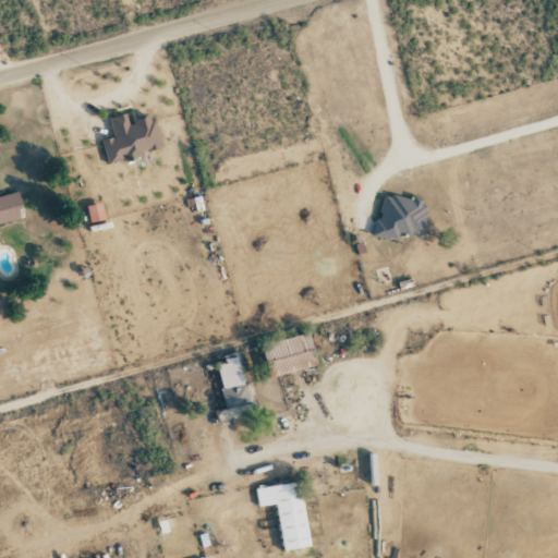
[(101,140),(107,164),(143,157),(142,152),(160,148),(154,116),(126,121),(125,113),(109,117),(113,137),(101,140)]
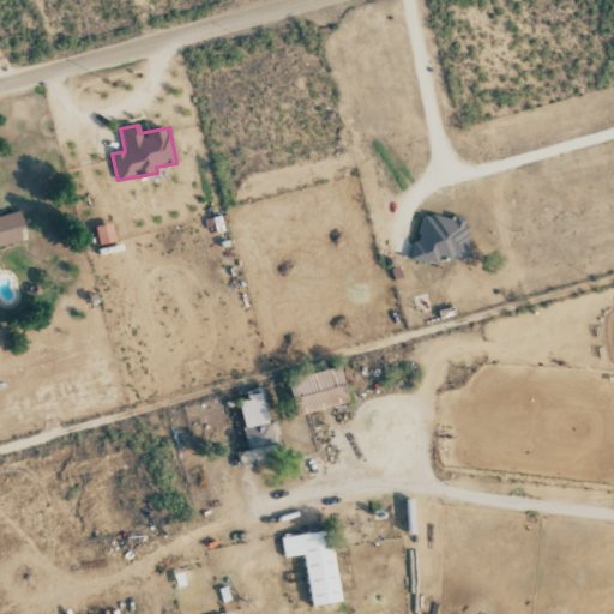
[(0,245),(22,240),(18,229),(23,228),(18,211),(0,215),(0,245)]
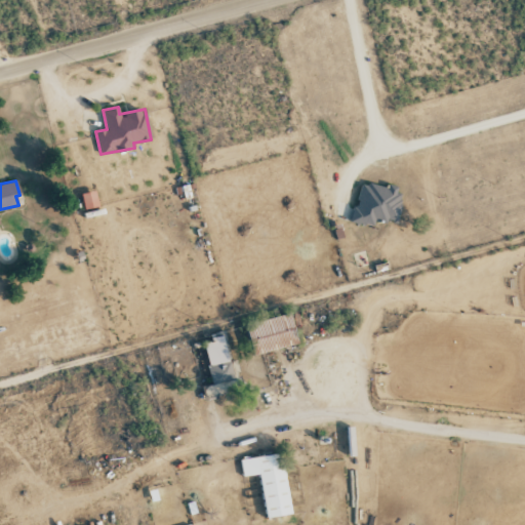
[(374,228),(376,216),(394,220),(402,191),(361,180),(351,221),(374,228)]
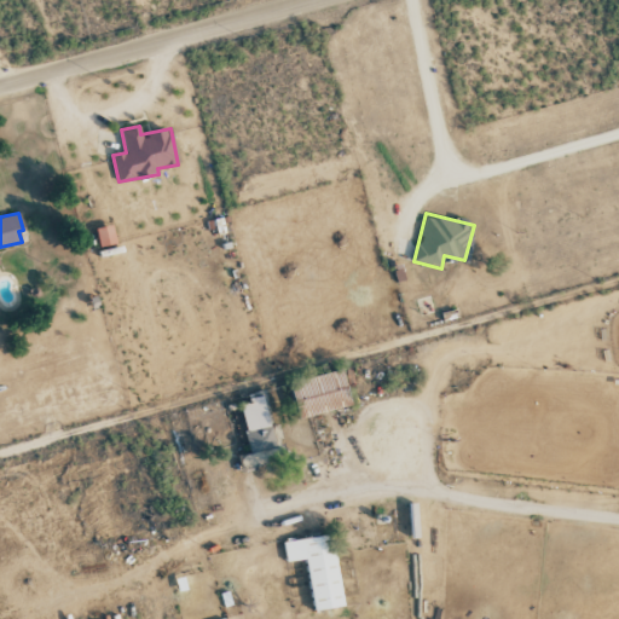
[(249,455),(239,456),(242,467),(270,462),(267,450),(275,449),(265,397),(239,401),(249,455)]
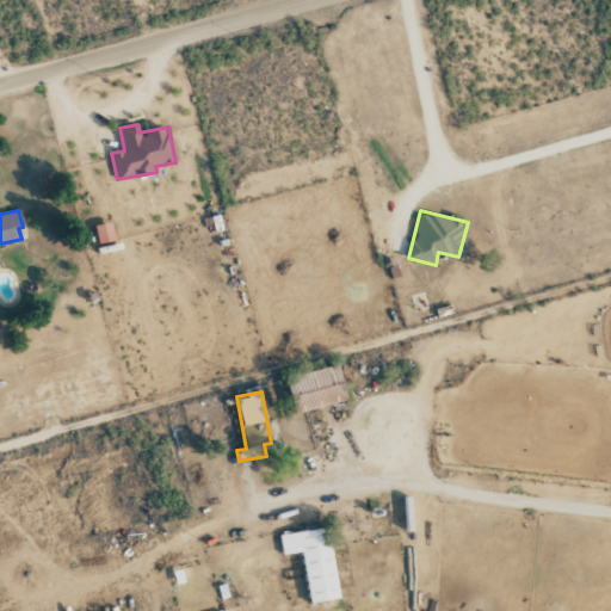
[(279,535),(282,555),(302,553),(309,603),(337,599),(327,528),(279,535)]
